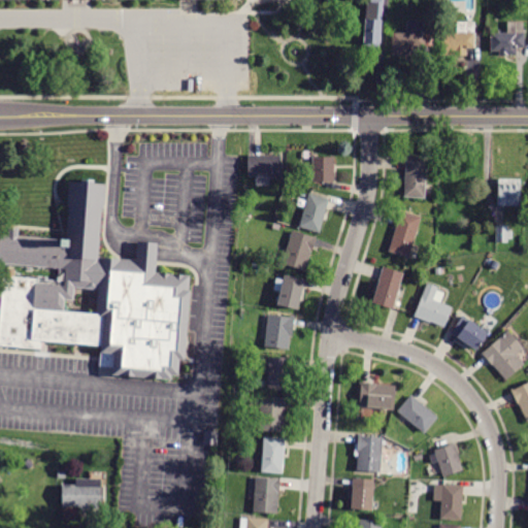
[(380,48),(364,47),(367,2),(378,3),(378,12),(383,13),(382,21),(380,48)]
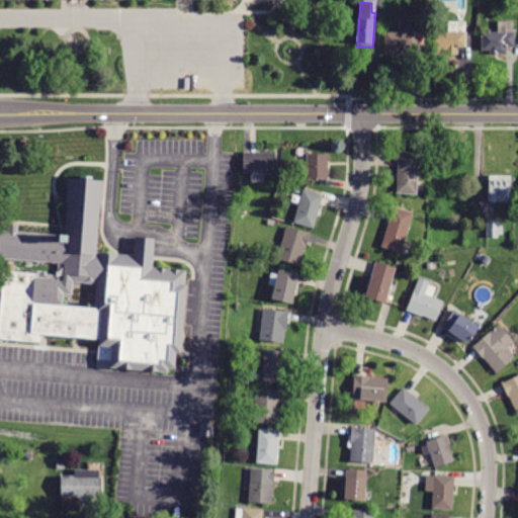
[(418,47),(410,48),(411,55),(384,55),(384,32),(400,32),(400,20),(417,20),(418,47)]
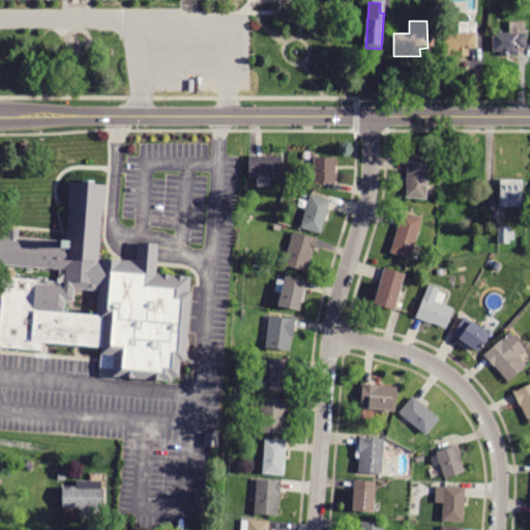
[(473,23),(477,23),(476,49),(469,49),(469,56),(444,56),(444,33),(459,33),(459,22),(473,23)]
